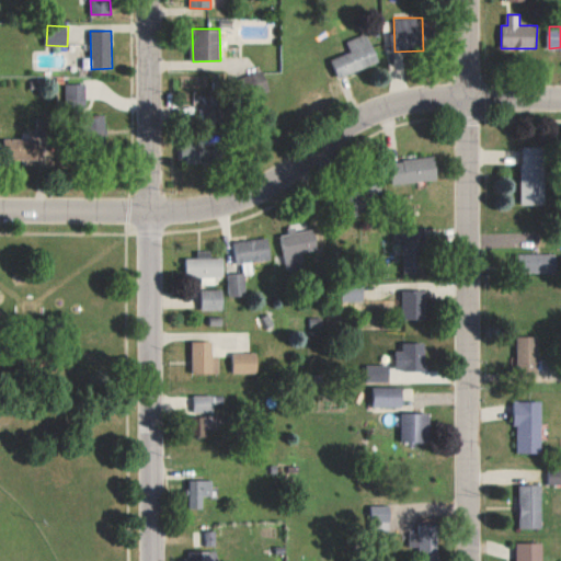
[(379,63),(368,33),(347,41),(352,52),(330,60),(338,79),(379,63)]
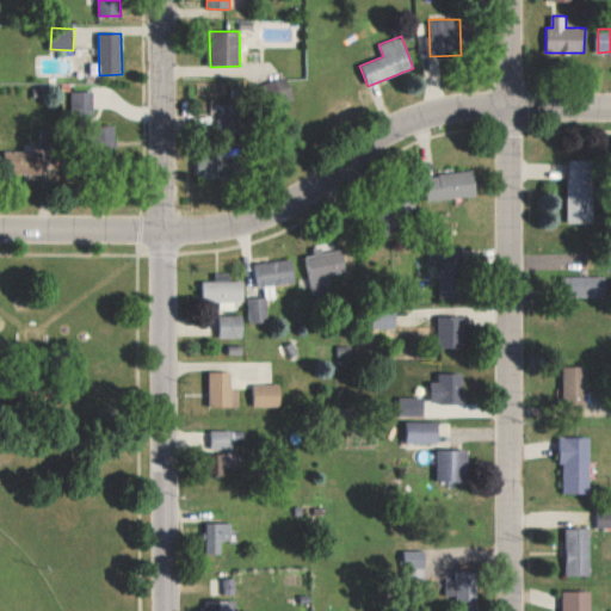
[(72,91),(71,107),(92,109),(92,92),(72,91)]
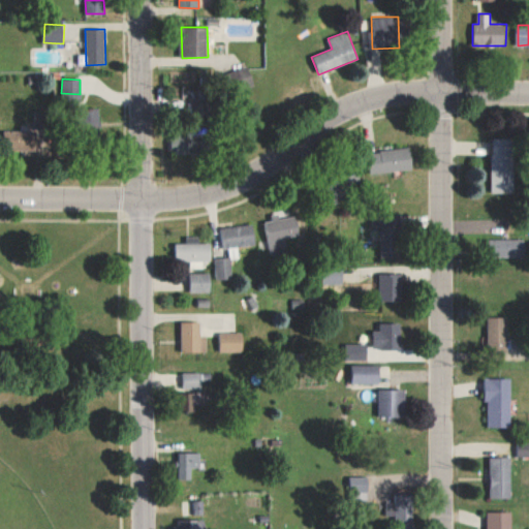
[(191,93),(191,115),(211,116),(212,94),(191,93)]
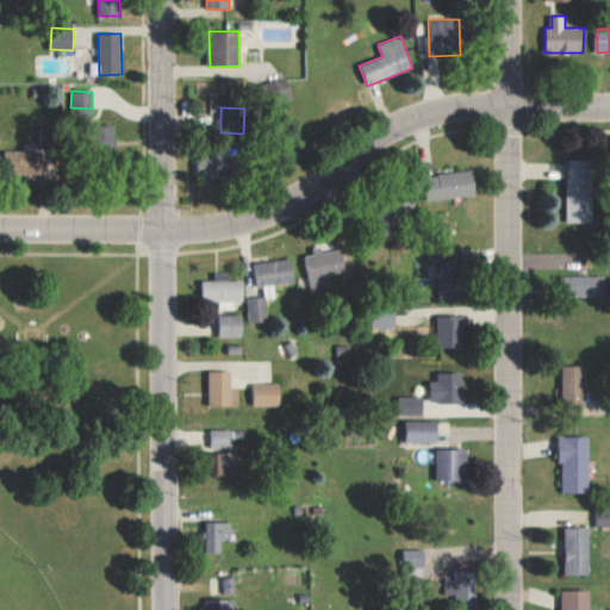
[(55,149),(55,129),(41,129),(41,148),(55,149)]
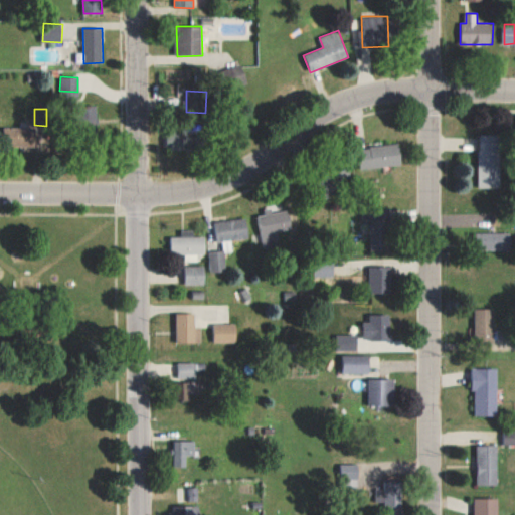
[(173,149),(201,149),(201,125),(173,125),(173,149)]
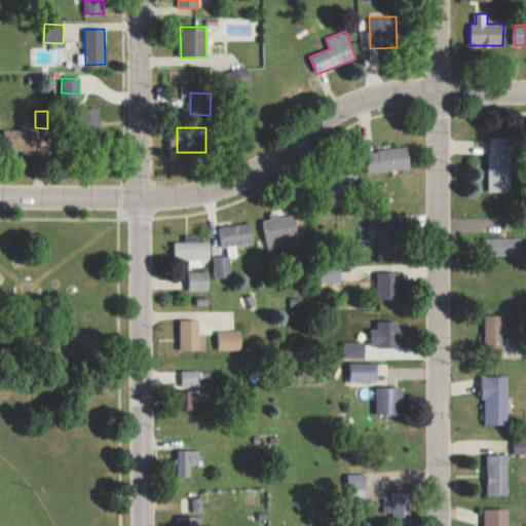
[(38,129),(4,130),(4,150),(38,149),(38,129)]
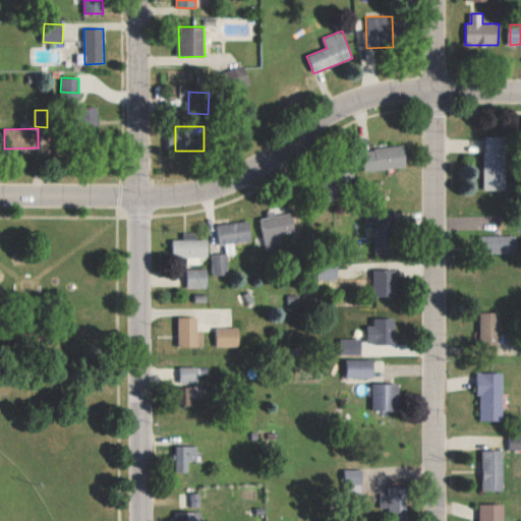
[(509,189),(508,135),(484,136),(485,190),(509,189)]
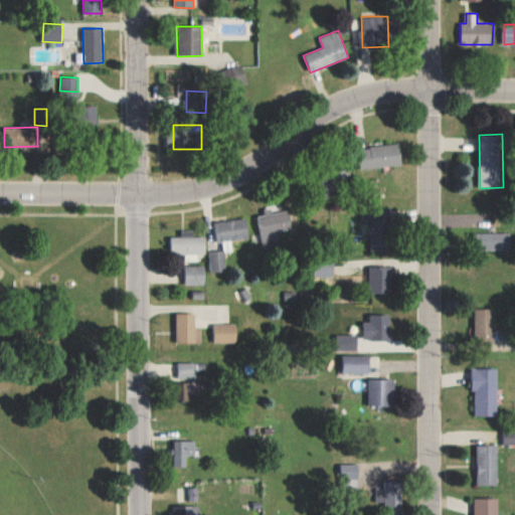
[(402,166),(401,145),(363,146),(363,168),(402,166)]
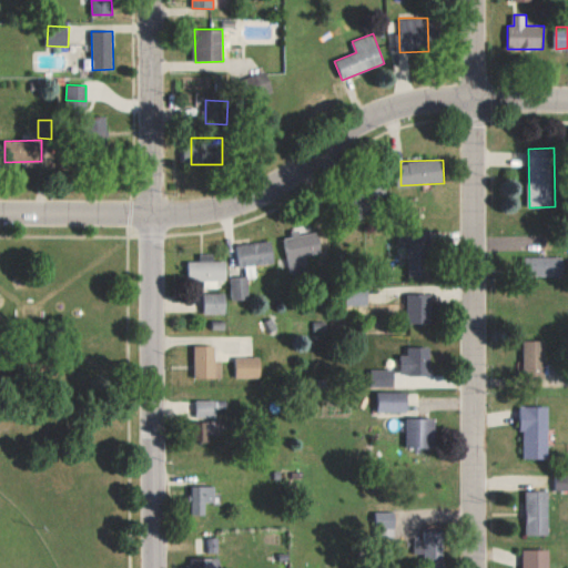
[(323,253),(321,232),(301,234),(301,229),(292,230),(293,236),(287,237),(291,272),(310,270),(307,255),(323,253)]
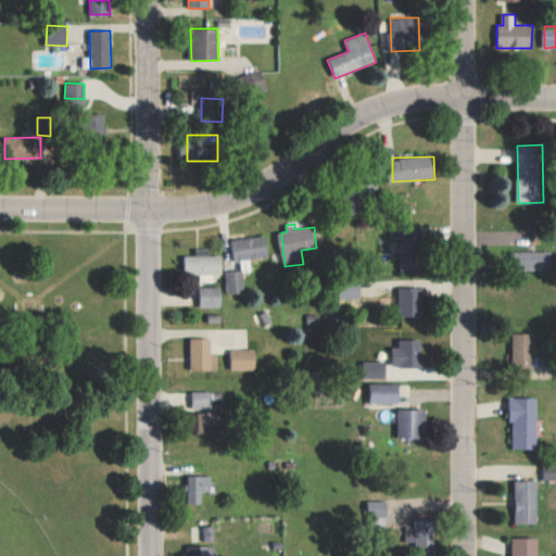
[(424,226),(393,225),(393,239),(402,239),(401,270),(422,270),(424,226)]
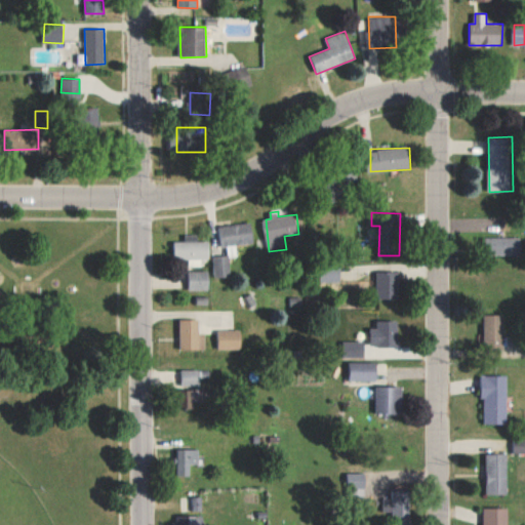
[(254,244),(253,224),(221,225),(221,245),(254,244)]
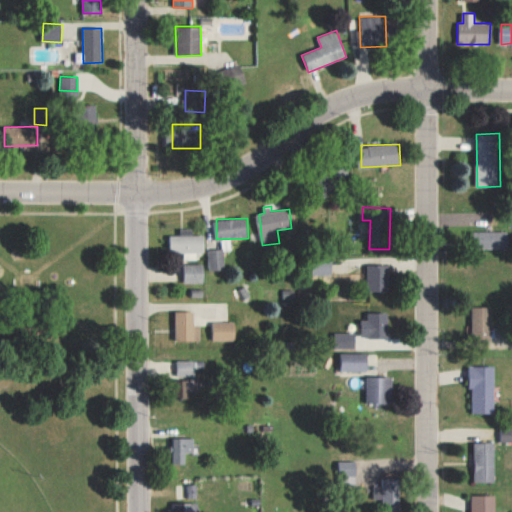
[(205,252),(205,235),(193,235),(193,229),(181,229),(181,236),(170,235),(170,251),(184,252),(184,260),(197,260),(198,252),(205,252)]
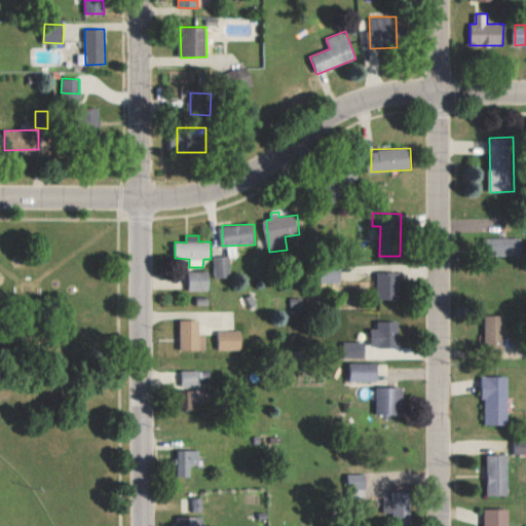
[(523,255),(523,238),(490,238),(490,255),(523,255)]
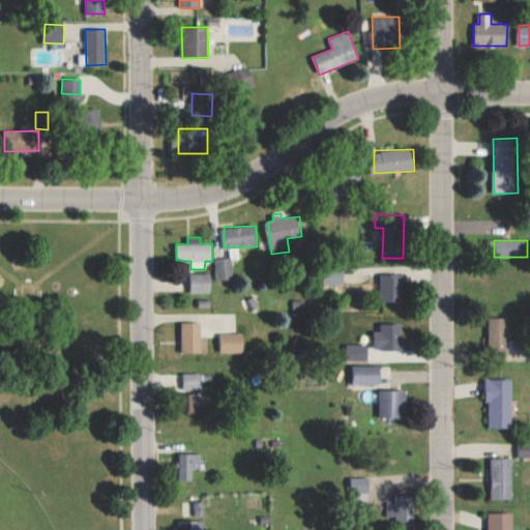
[(216,259),(217,280),(233,280),(232,258),(216,259)]
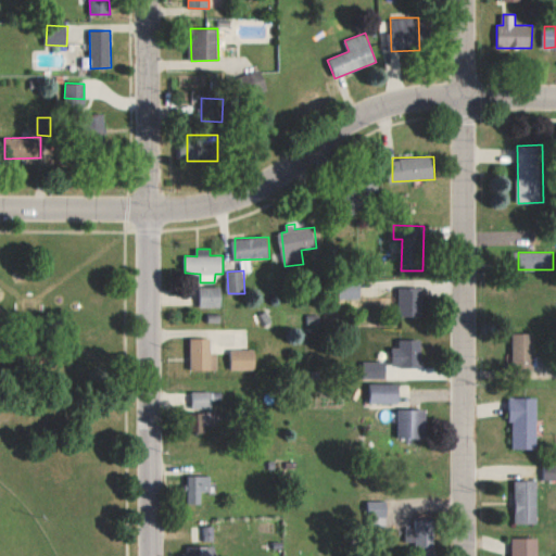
[(223,287),(201,287),(201,307),(223,307),(223,287)]
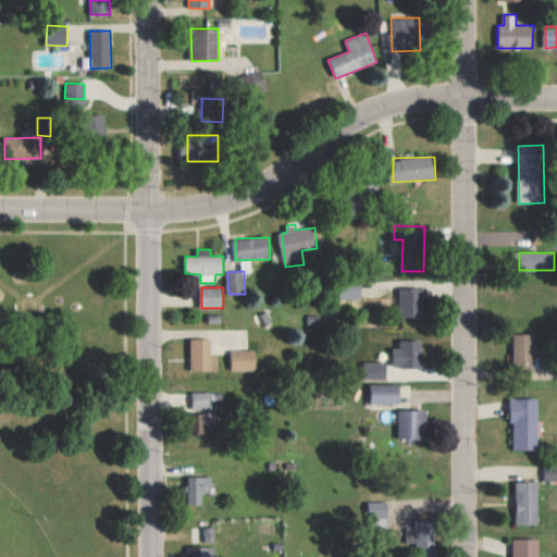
[(424,317),(423,287),(399,288),(400,317),(424,317)]
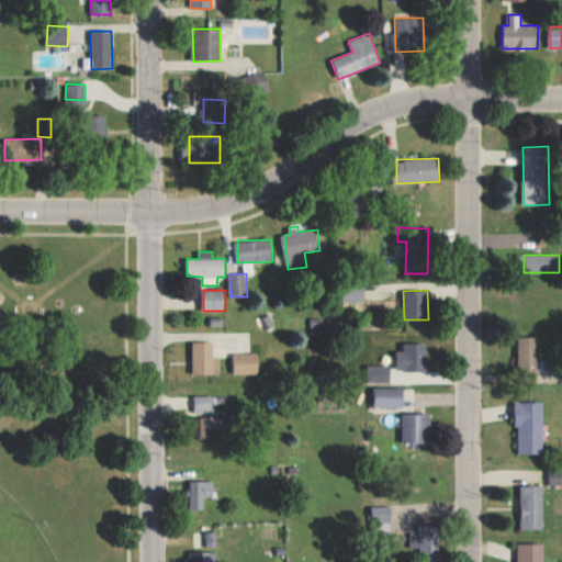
[(541,337),(519,337),(518,370),(540,370),(541,337)]
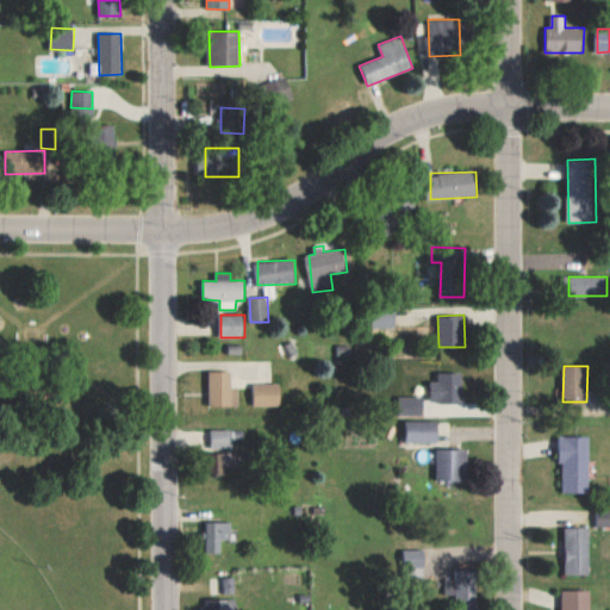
[(211,406),(241,406),(240,386),(234,386),(234,371),(211,371),(211,406)]
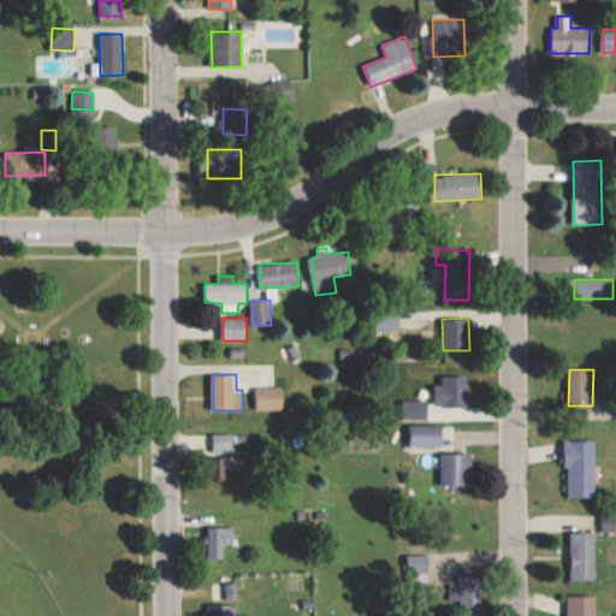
[(468,408),(468,377),(443,375),(443,385),(437,385),(437,408),(468,408)]
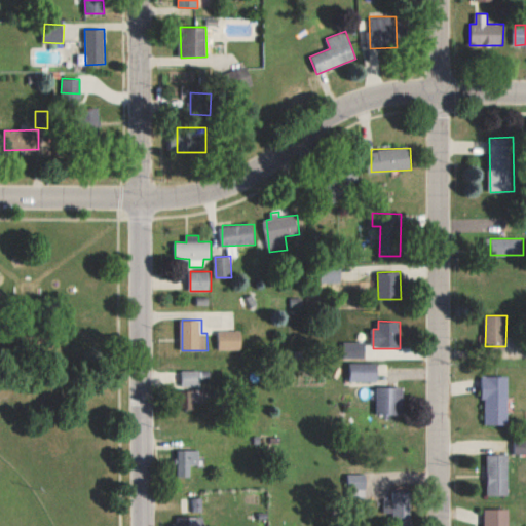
[(242,330),(221,331),(221,350),(243,350),(242,330)]
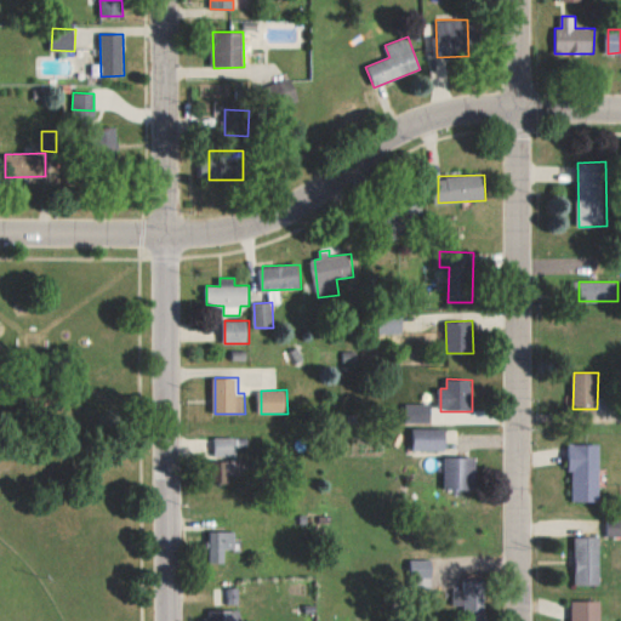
[(432,404),(409,404),(409,423),(432,423),(432,404)]
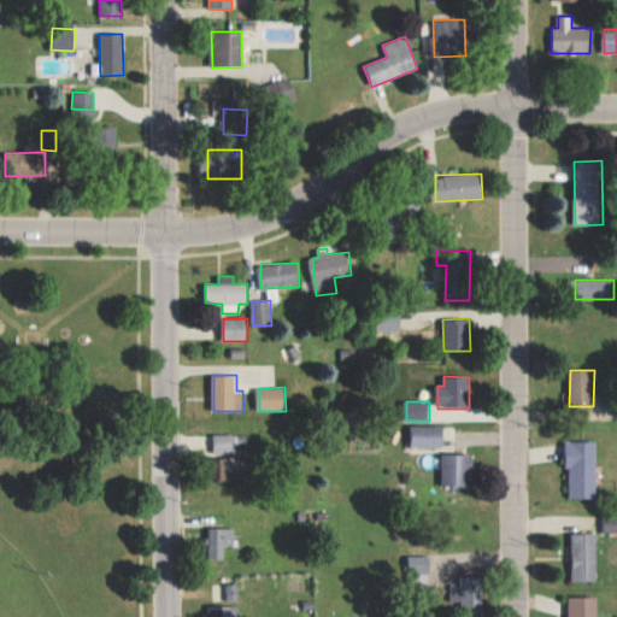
[(446,425),(410,427),(411,448),(446,448),(446,425)]
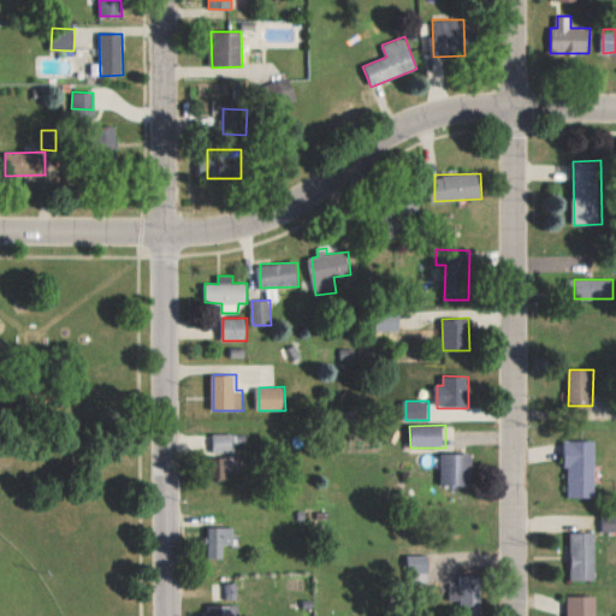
[(596,440),(568,440),(569,498),(597,497),(596,440)]
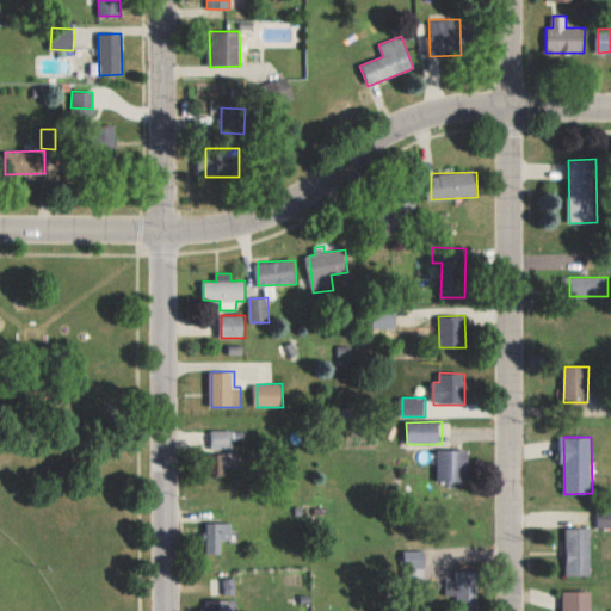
[(470,450),(439,450),(439,482),(470,482),(470,450)]
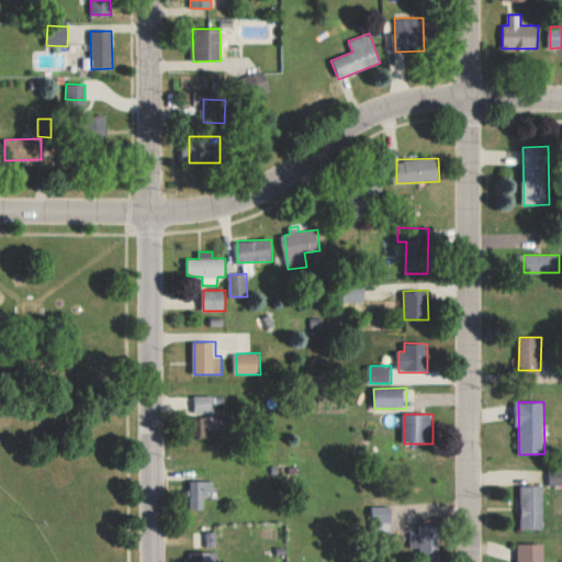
[(210,430),(218,429),(218,417),(193,417),(194,437),(210,437),(210,430)]
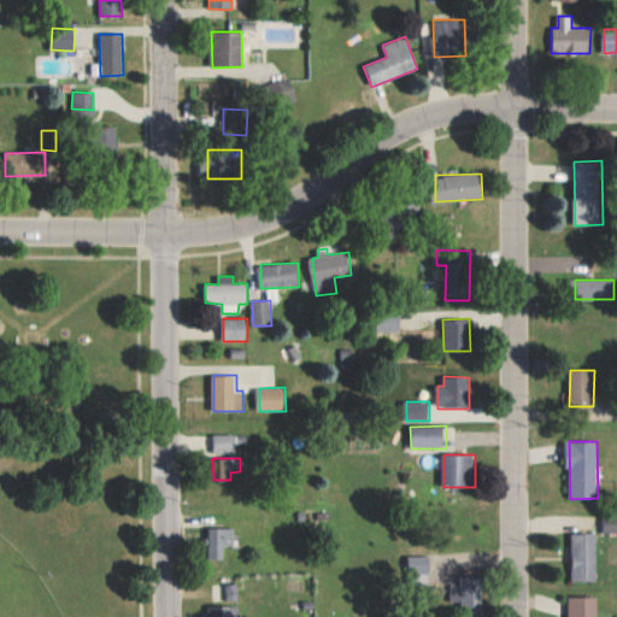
[(606,533),(616,532),(616,516),(606,516),(606,533)]
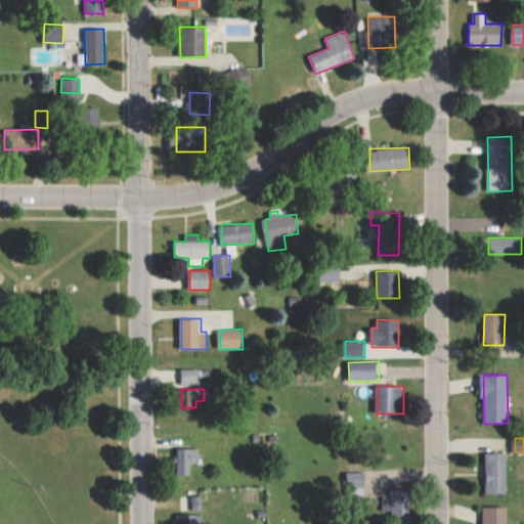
[(201,464),(200,448),(178,448),(179,475),(191,475),(191,464),(201,464)]
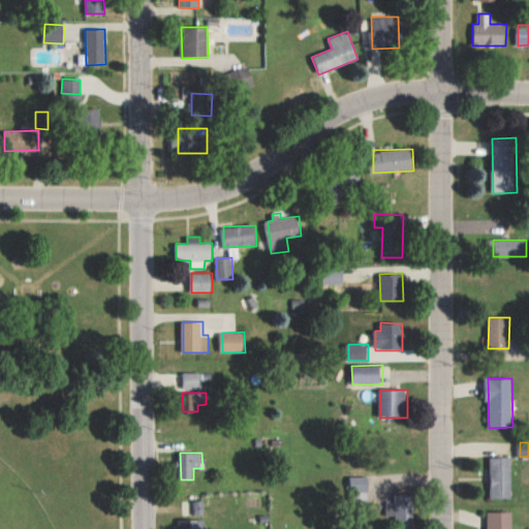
[(512,458),(491,458),(492,498),(512,498),(512,458)]
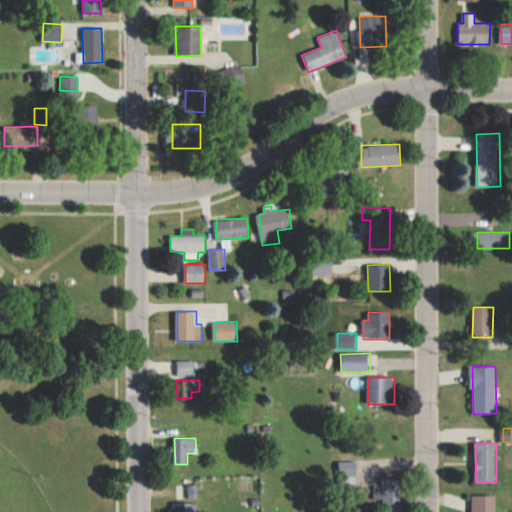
[(339,462),(338,485),(358,486),(359,463),(339,462)]
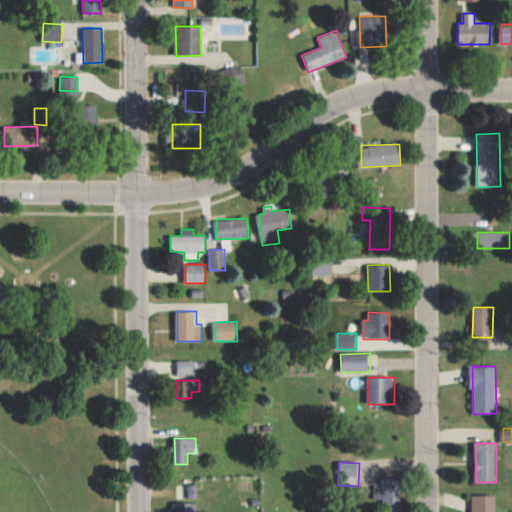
[(402,509),(401,478),(380,479),(381,510),(402,509)]
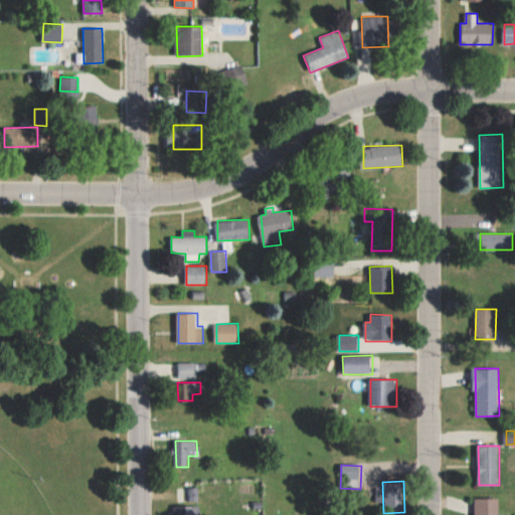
[(200,500),(199,488),(189,488),(190,501),(200,500)]
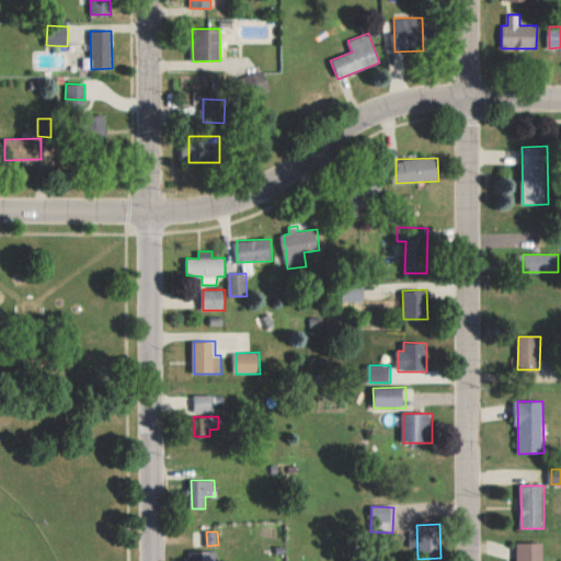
[(544,560),(545,544),(517,542),(517,560),(544,560)]
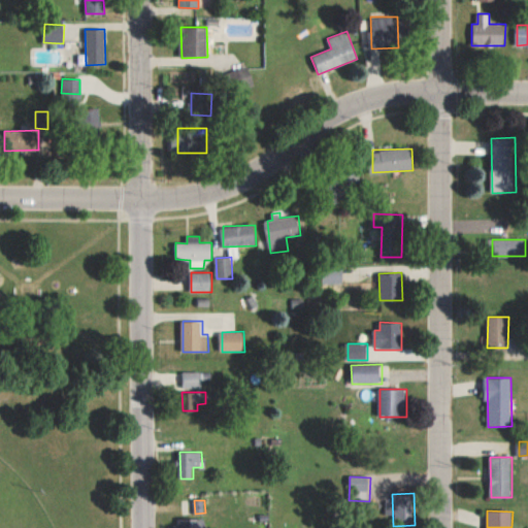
[(175,519),(175,527),(206,527),(206,519),(175,519)]
